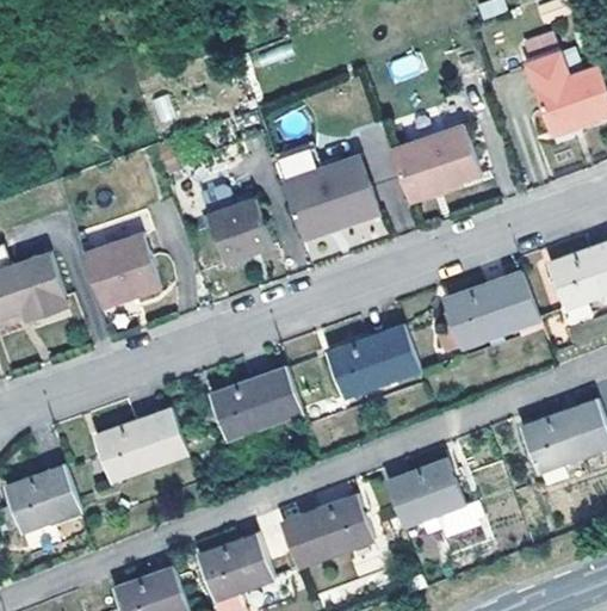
[(484,0),(474,4),(479,19),(505,11),(500,0),(484,0)]
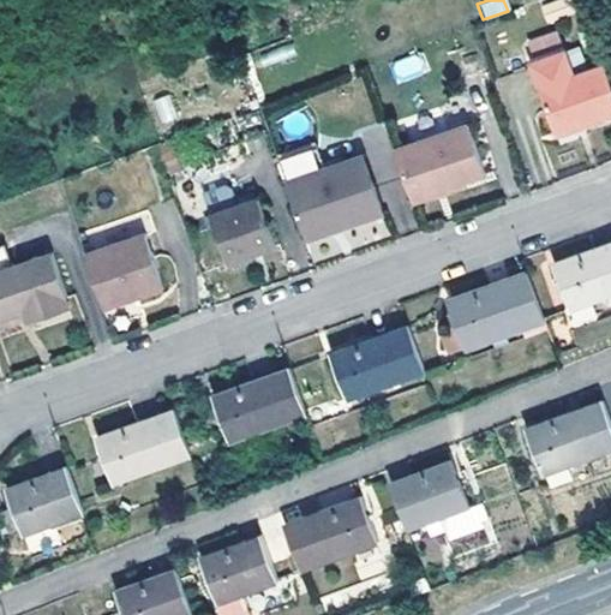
[(522,40),(527,58),(559,51),(555,31),(522,40)]
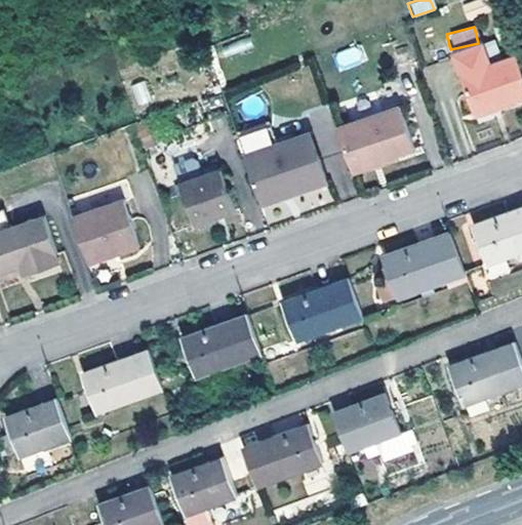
[(476,112),(521,94),(521,63),(518,54),(489,66),(482,44),(454,55),(476,112)]
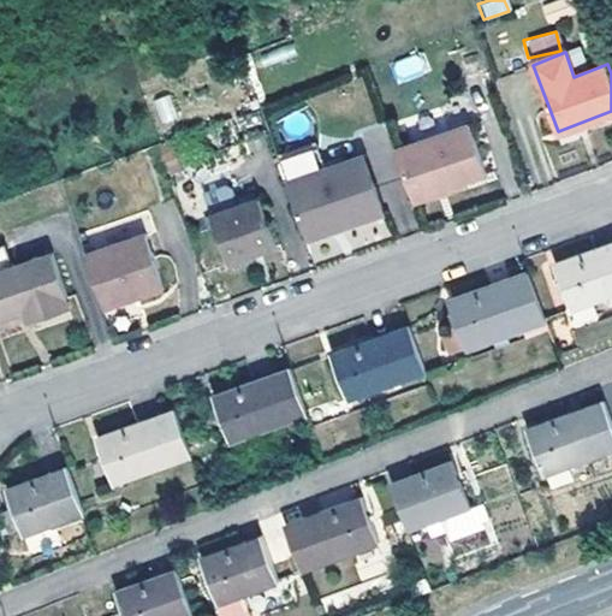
[(416,57),(392,60),(394,75),(419,71),(416,57)]
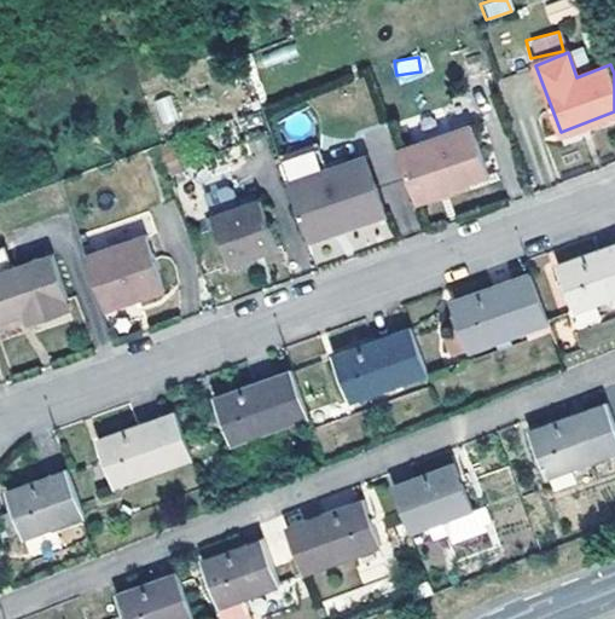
[(150,100),(160,125),(175,119),(166,94),(150,100)]
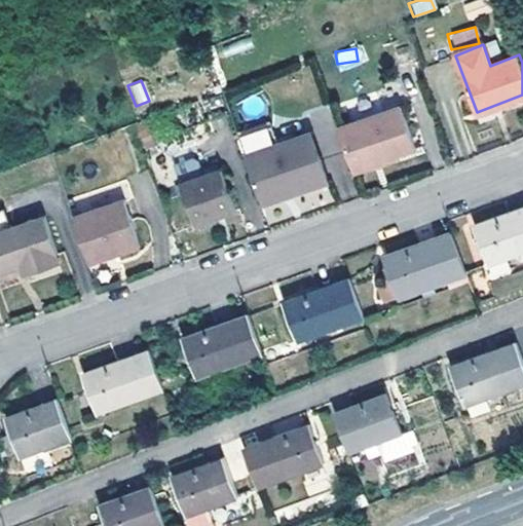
[(391,104),(335,124),(350,164),(380,152),(383,158),(410,147),(391,104)]
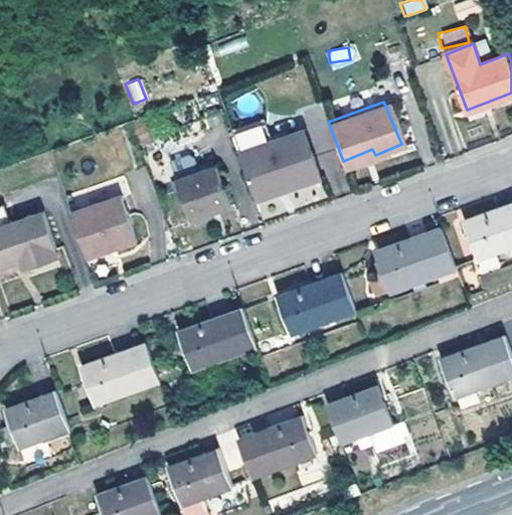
[(227,133),(237,159),(301,134),(298,126),(265,138),(258,121),(227,133)]
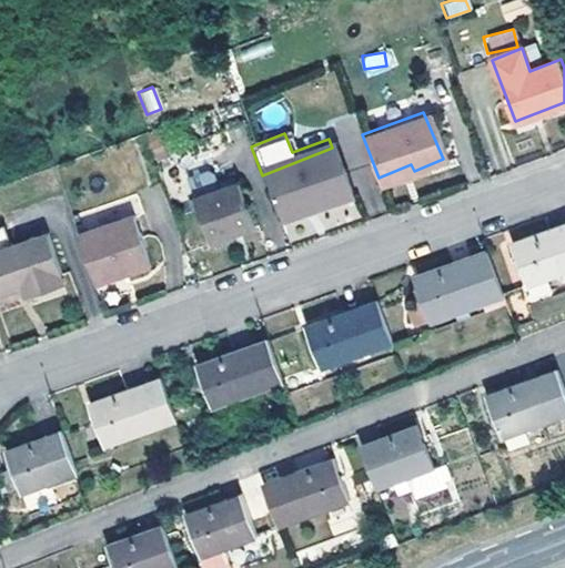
[(350,193),(332,148),(262,175),(280,221),(350,193)]
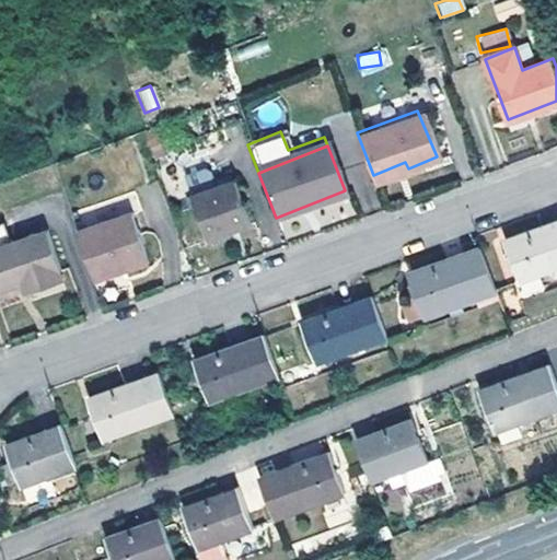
[(405,162),(373,175),(379,188),(410,176),(408,168),(405,162)]
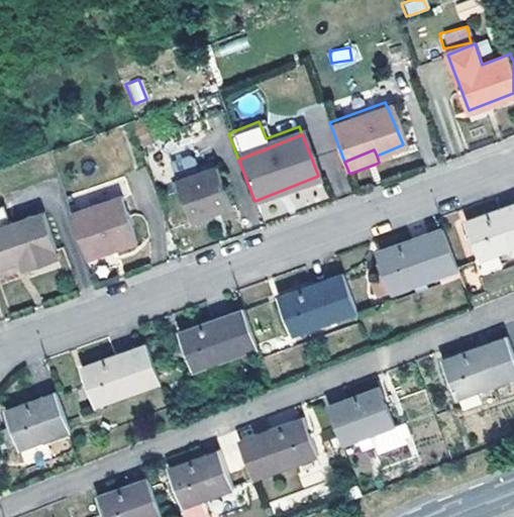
[(171,162),(192,219),(231,205),(216,166),(200,172),(194,158),(189,154),(171,162)]
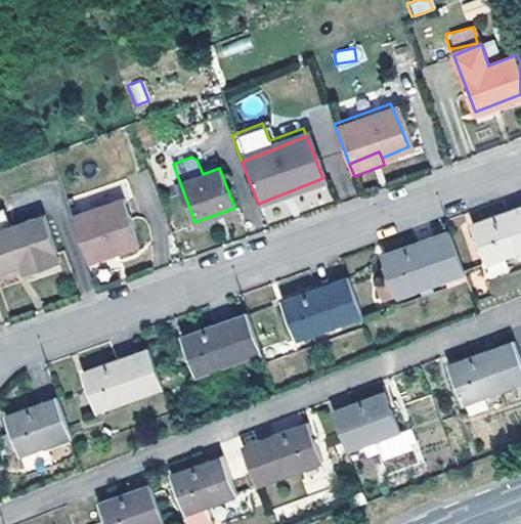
[(70,216),(88,263),(138,243),(121,195),(70,216)]
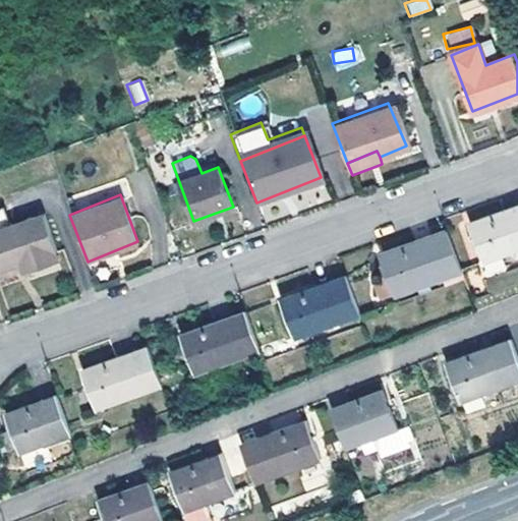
[(517,207),(468,225),(481,265),(517,250),(517,207)]
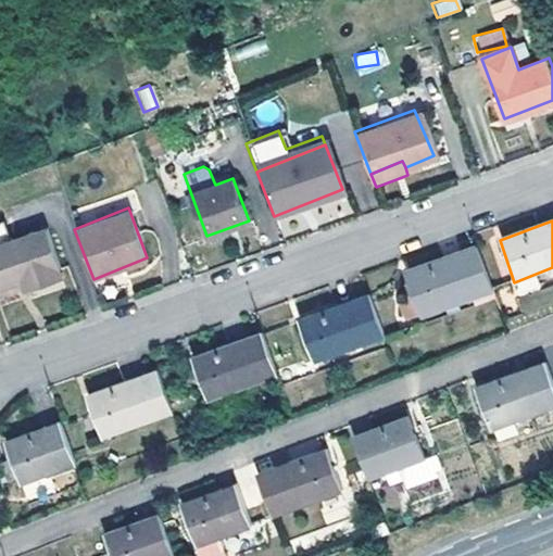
[(3,222),(0,222),(0,245),(11,241),(3,222)]
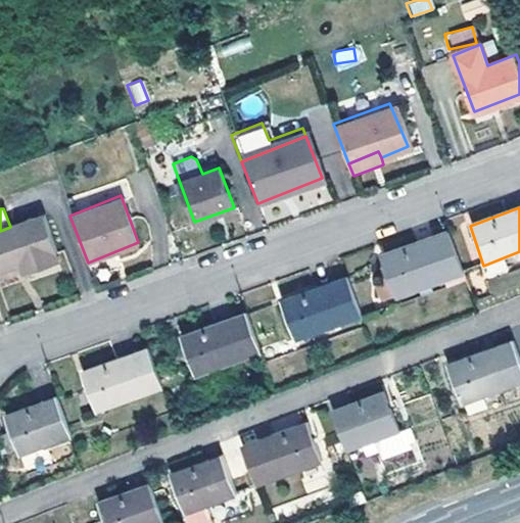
[(10,227),(0,231),(0,271),(18,265),(27,260),(31,272),(57,263),(54,252),(57,251),(44,215),(10,227)]
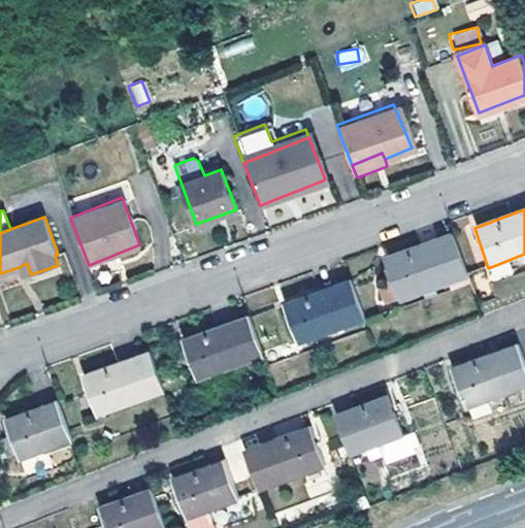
[(464,275),(450,236),(385,260),(398,299),(464,275)]
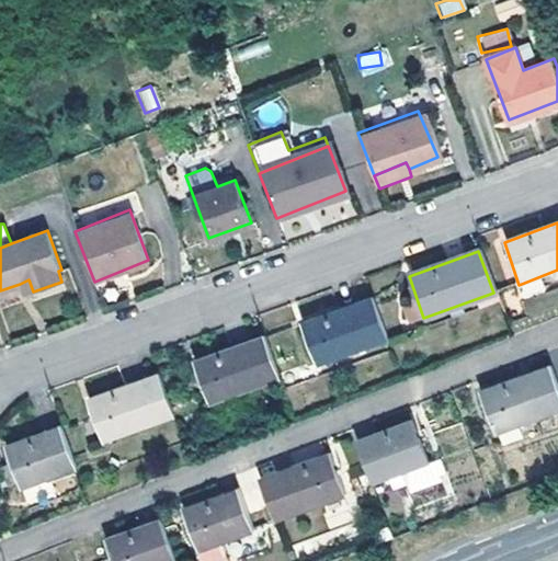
[(25,295),(33,292),(29,279),(20,284),(25,295)]
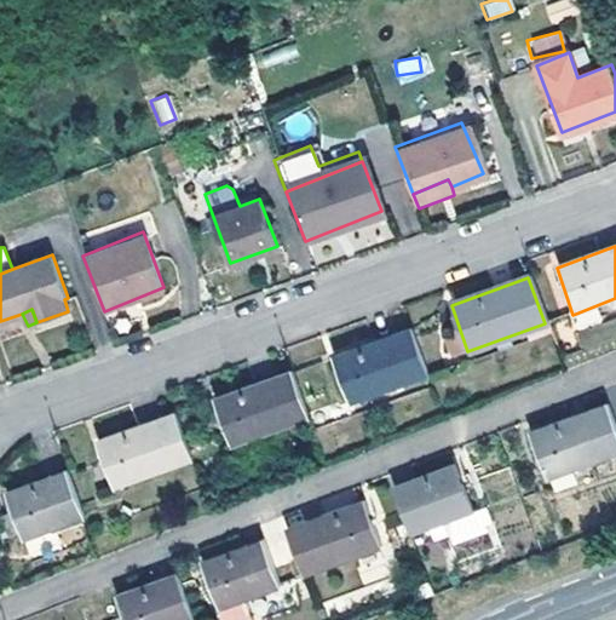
[(347,403),(426,375),(409,328),(330,356),(347,403)]
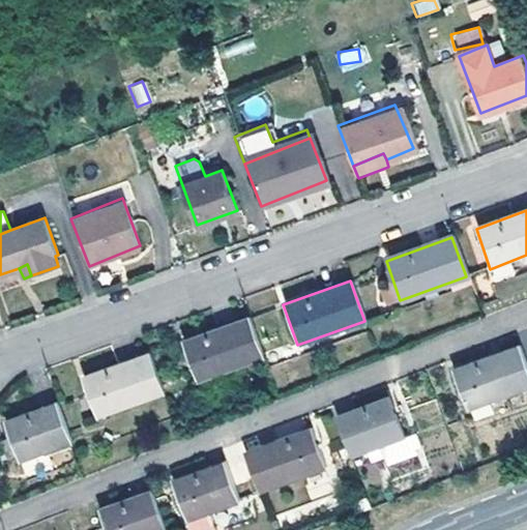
[(263,357),(247,317),(182,341),(196,381),(263,357)]
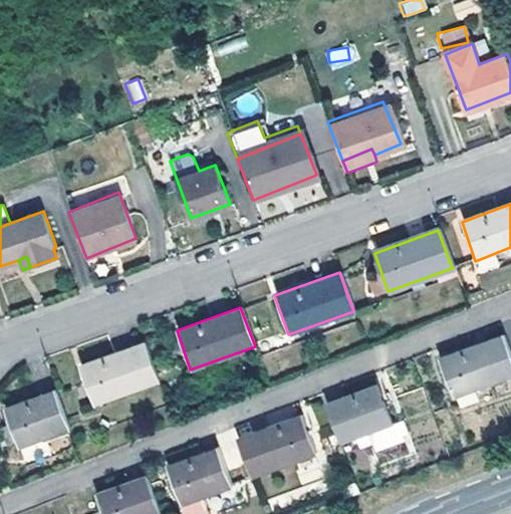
[(453,399),(510,378),(510,359),(503,338),(440,360),(453,399)]
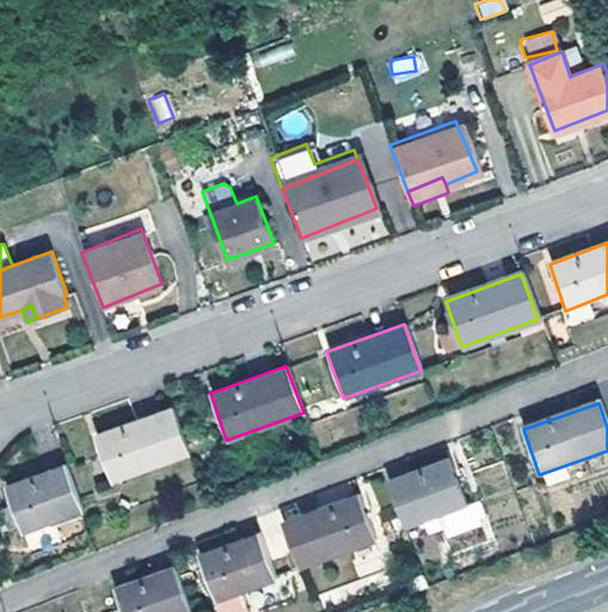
[(110,481),(188,453),(171,405),(94,434),(110,481)]
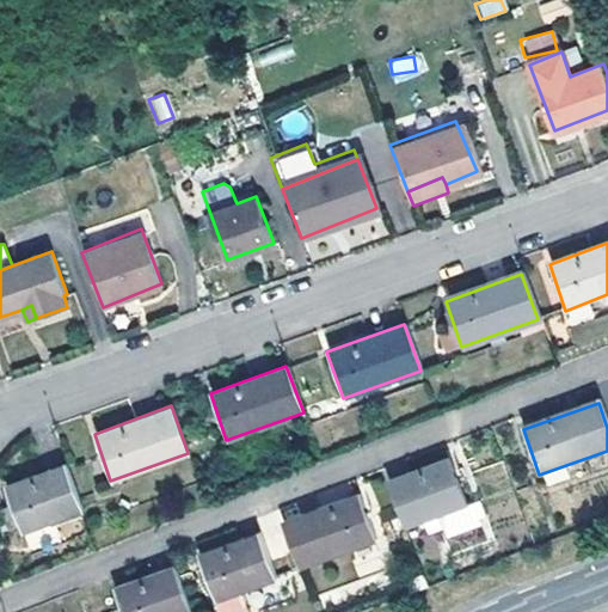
[(390,483),(406,530),(467,507),(450,461),(390,483)]
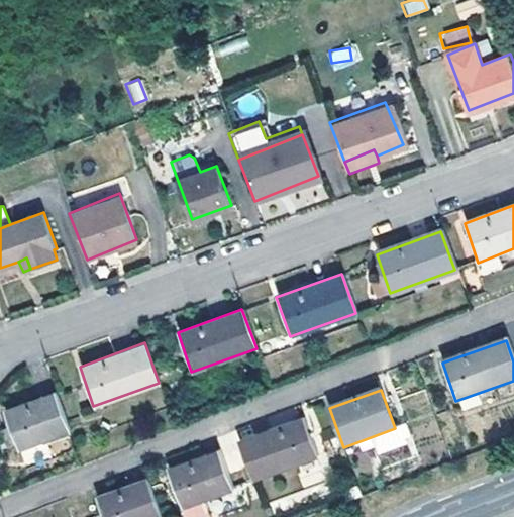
[(69,430),(55,391),(3,410),(17,449),(69,430)]
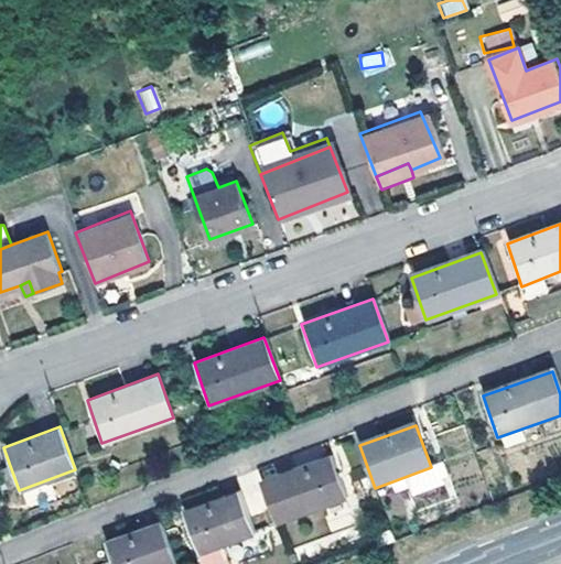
[(332,458),(261,484),(277,527),(347,499),(332,458)]
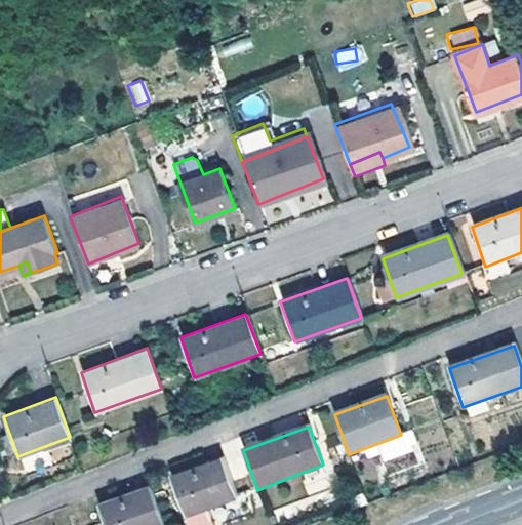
[(173,478),(187,517),(239,499),(225,460),(173,478)]
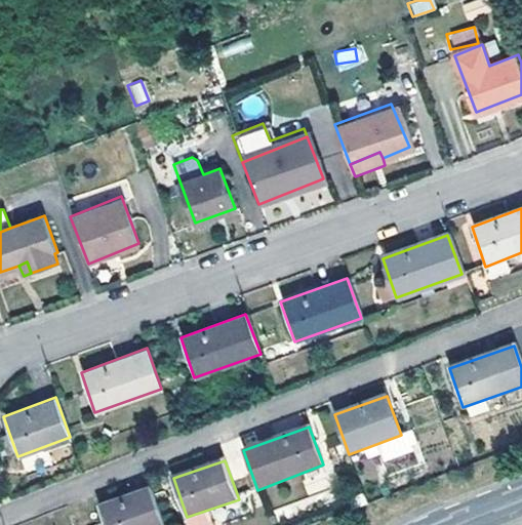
[(106,524),(164,524),(152,488),(99,506),(106,524)]
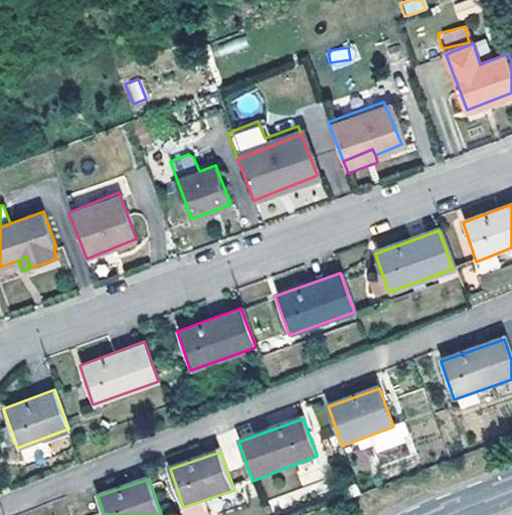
All buildings are outlined.
